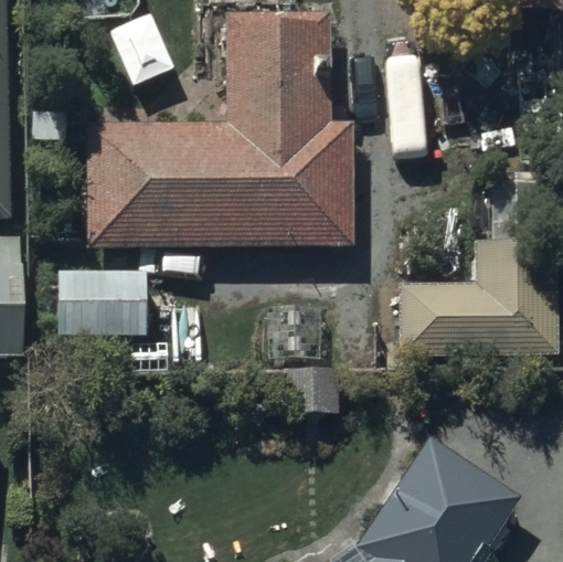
[(509,0),(509,38),(562,35),(562,0),(509,0)]
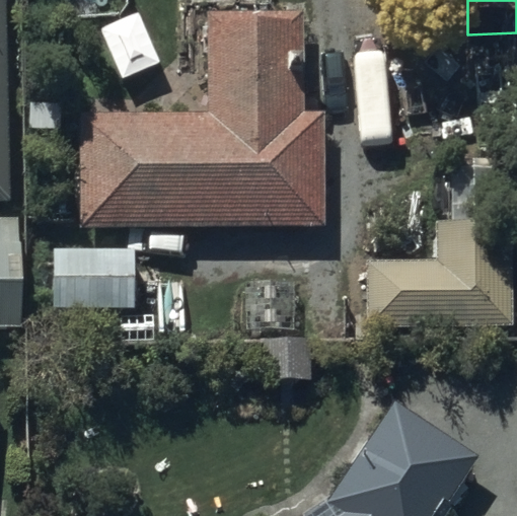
[(303,9),(208,10),(209,113),(82,114),(83,224),(325,222),(324,114),(304,115),(303,9)]
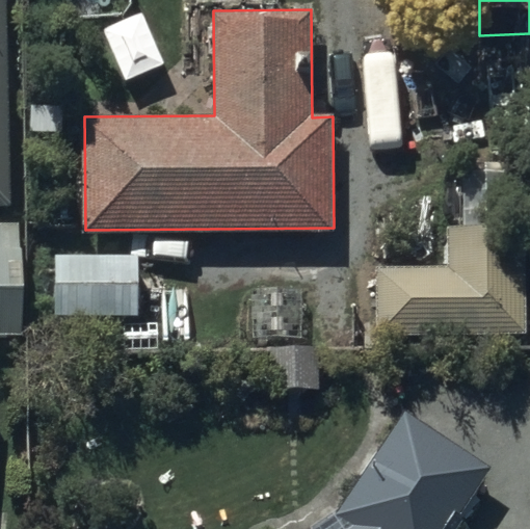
[(0,329),(21,329),(21,222),(0,221),(0,329)]
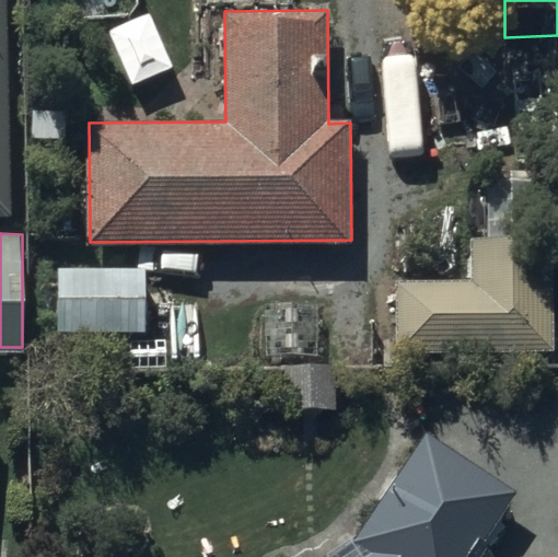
[(474,305),(395,304),(396,375),(557,373),(557,263),(474,262),(474,305)]
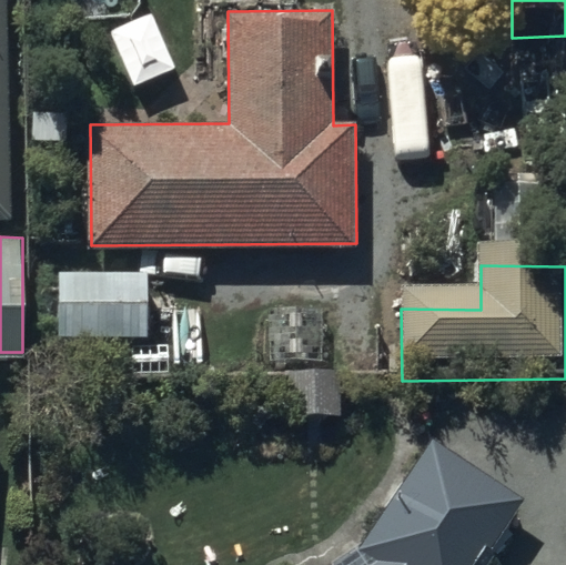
[(150,272),(58,271),(57,339),(149,340),(150,272)]
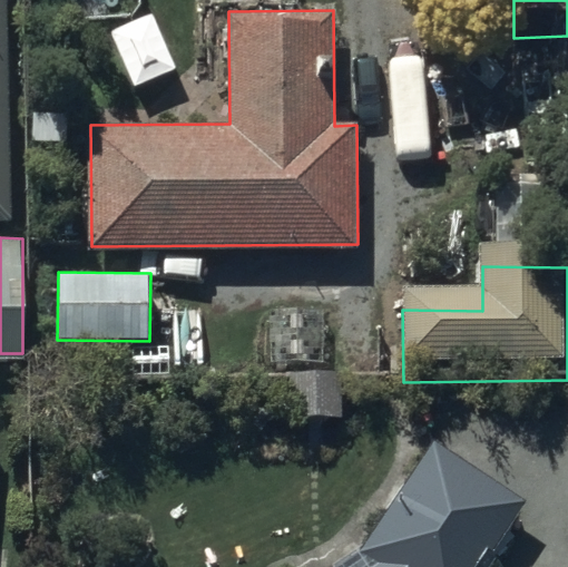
[(330,309),(271,309),(271,363),(330,363),(330,309)]
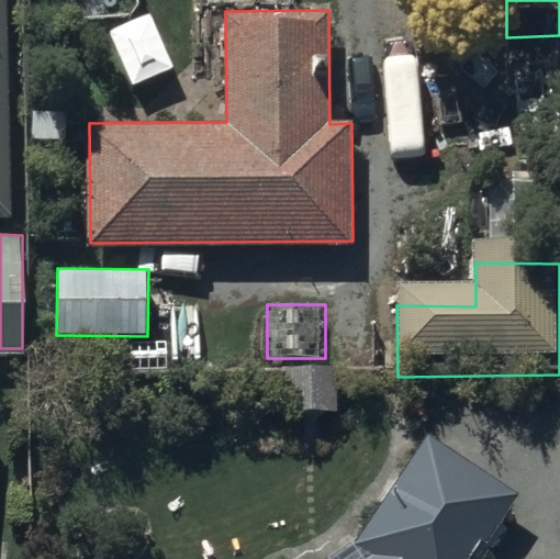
[(485,558),(515,516),(430,461),(359,558),(485,558)]
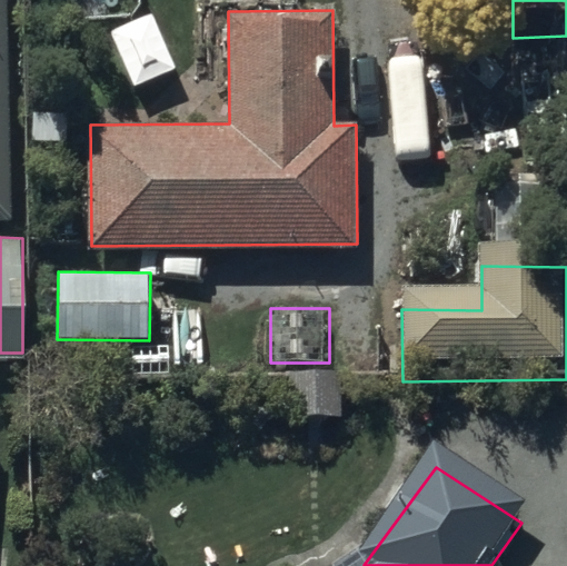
All buildings are outlined.
